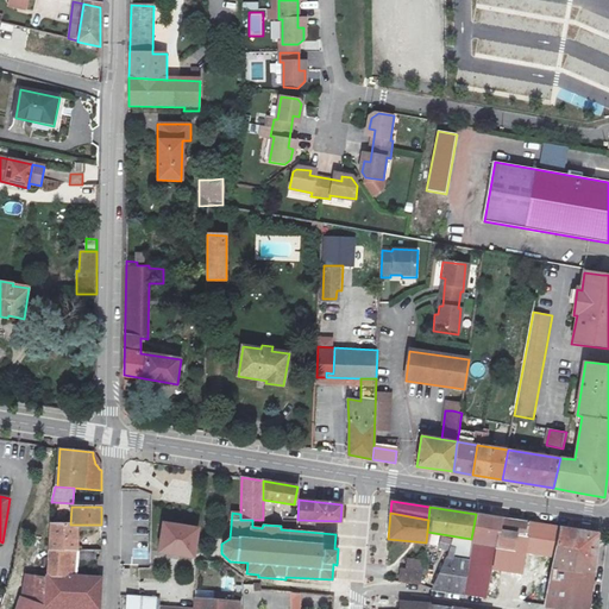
[(476,514),(471,539),(469,560),(463,594),(488,597),(496,547),(501,519),(476,514)]
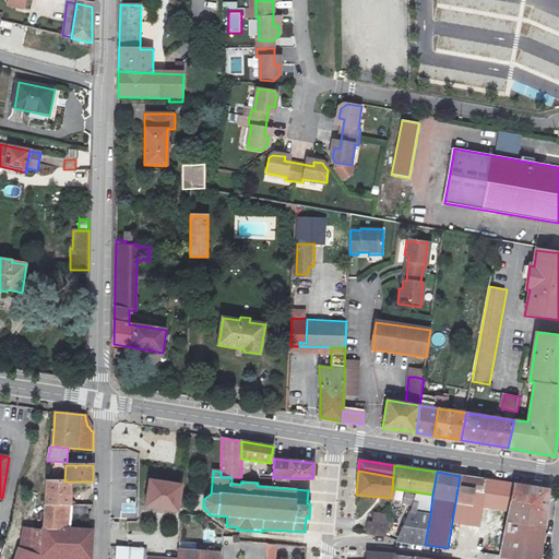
[(485,479),(460,476),(455,502),(471,504),(473,490),(482,492),(485,479)]
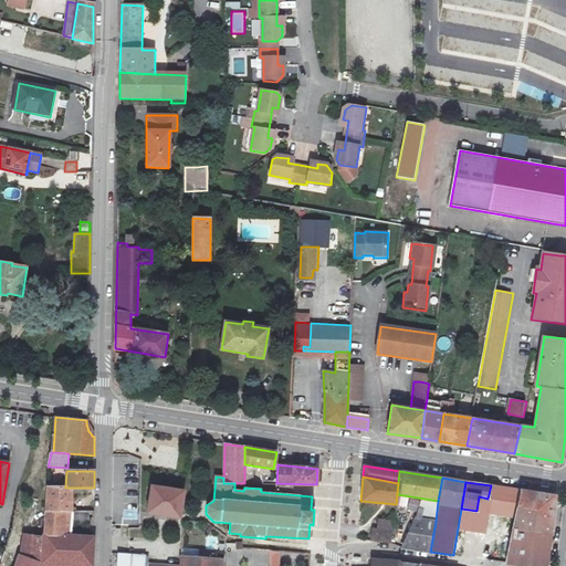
[(180,517),(185,491),(152,485),(148,513),(180,517)]
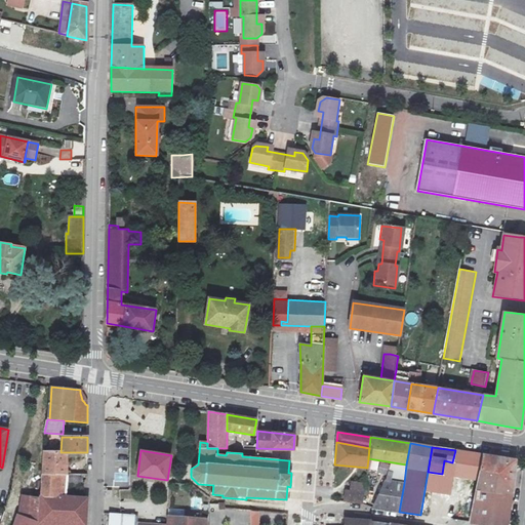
[(480,454),(458,450),(455,465),(445,462),(443,475),(429,473),(425,491),(451,496),(454,477),(476,481),(480,454)]
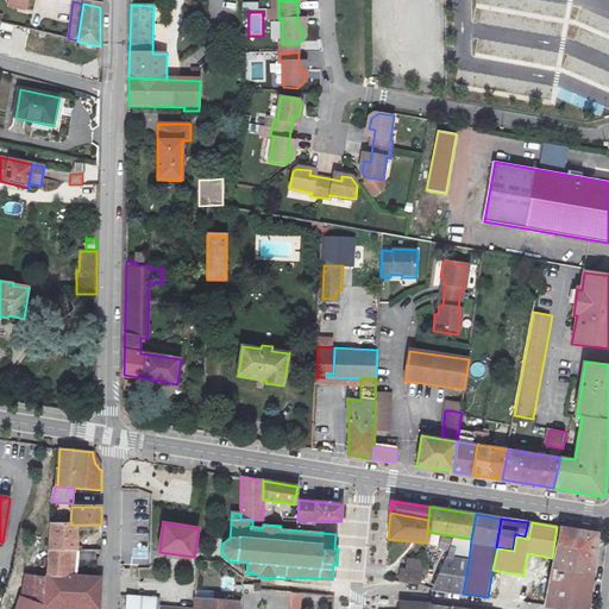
[(48,550),(76,550),(76,525),(70,525),(50,525),(49,544),(48,550)]
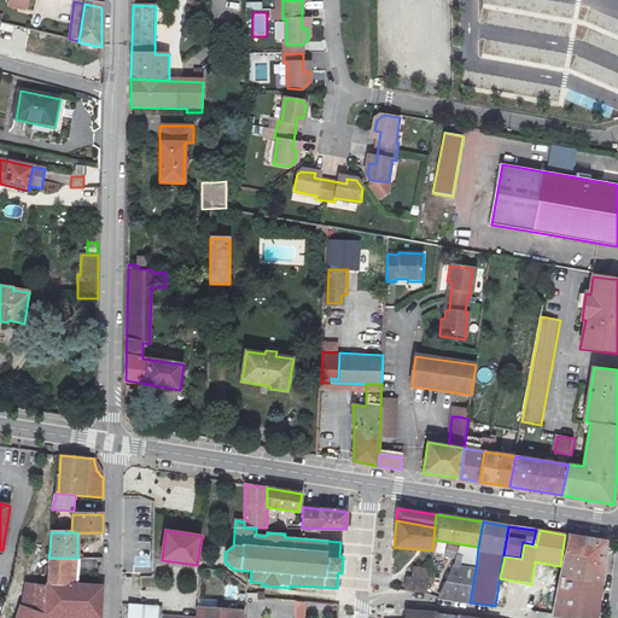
[(569,535),(560,575),(602,582),(606,541),(569,535)]
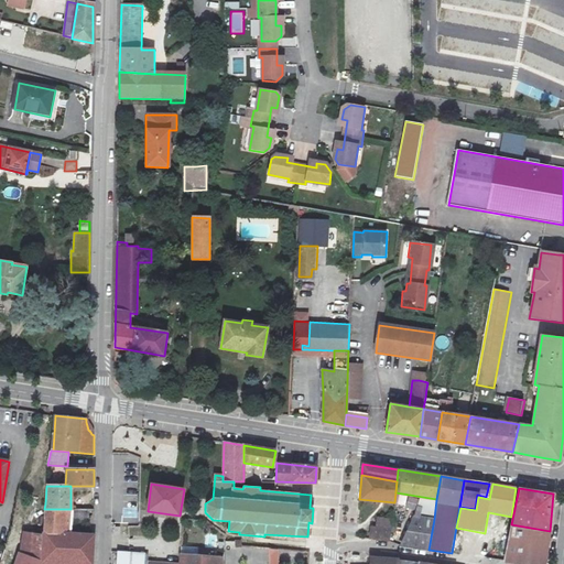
[(19,553),(41,560),(43,530),(44,509),(45,503),(30,499),(19,553)]
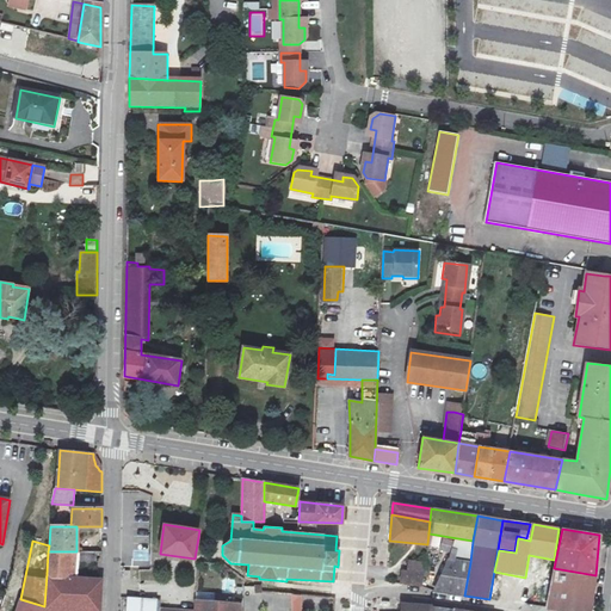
[(150,566),(149,550),(134,550),(135,567),(150,566)]
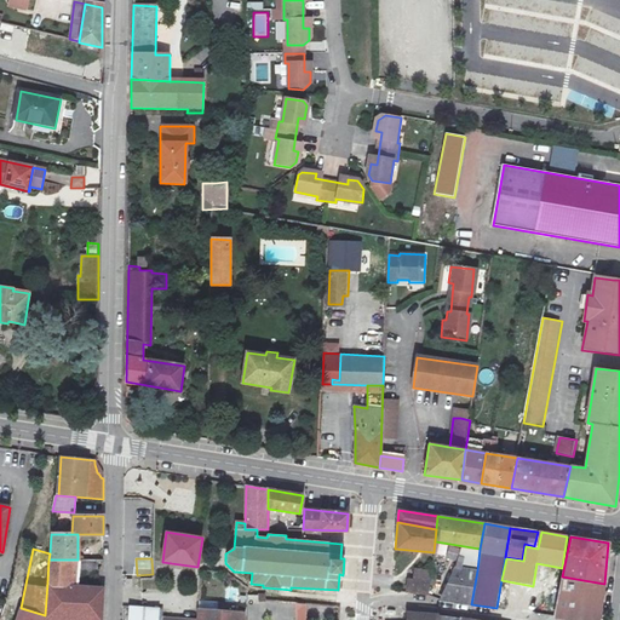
[(76,585),(78,560),(49,560),(47,583),(57,584),(67,585),(76,585)]
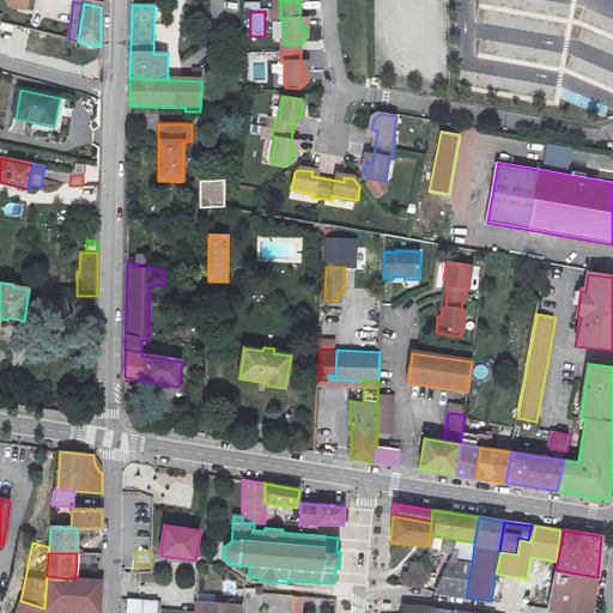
[(466,598),(472,564),(450,560),(436,593),(466,598)]
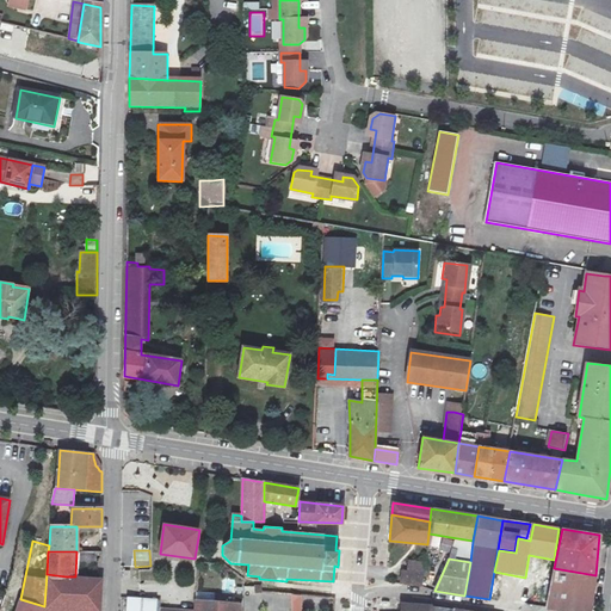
[(421,586),(425,562),(409,560),(408,572),(402,571),(401,584),(421,586)]
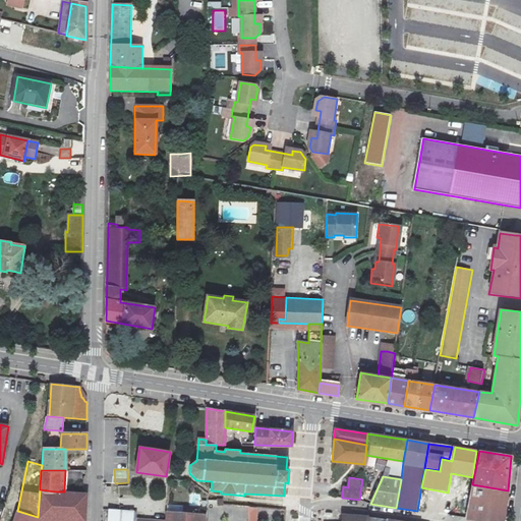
[(504,520),(508,490),(472,484),(466,518),(493,520),(504,520)]
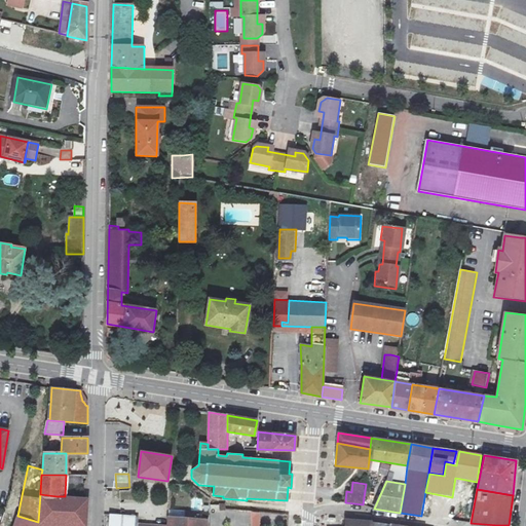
[(38,522),(46,523),(48,495),(40,494),(38,522)]
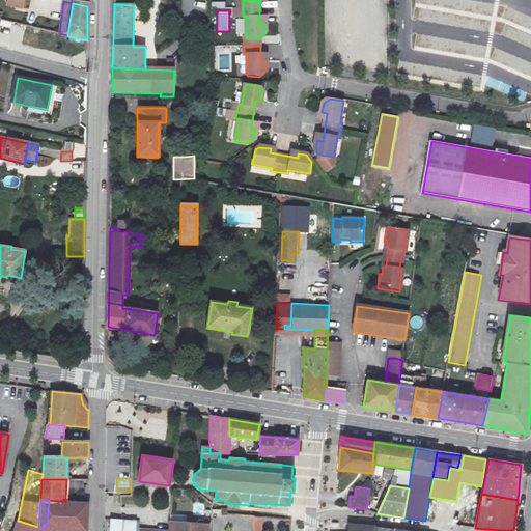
[(57,501),(49,500),(47,528),(55,529),(57,501)]
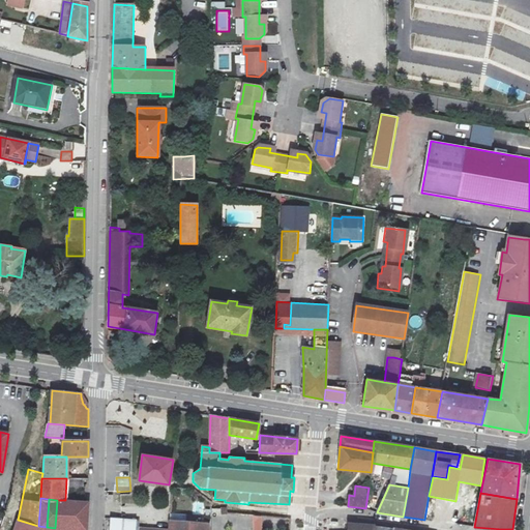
[(65,500),(57,500),(55,528),(74,529),(75,514),(71,513),(74,508),(64,507),(65,500)]
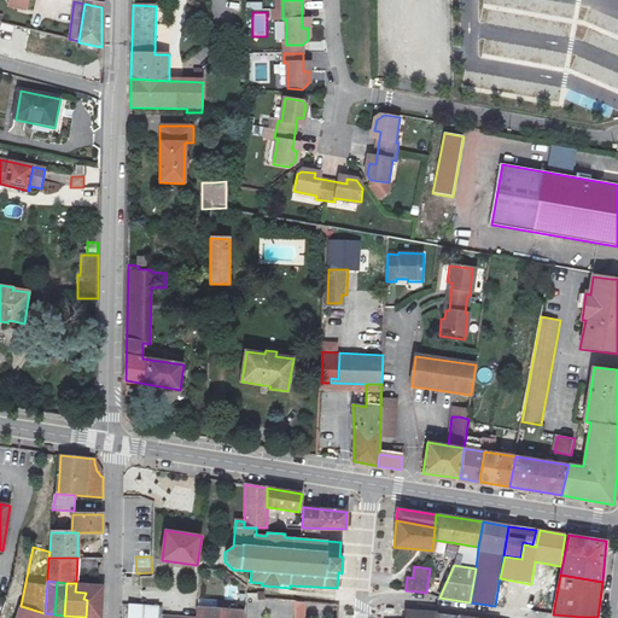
[(99,617),(101,587),(76,583),(75,592),(86,593),(83,599),(87,600),(86,617),(85,617),(99,617)]
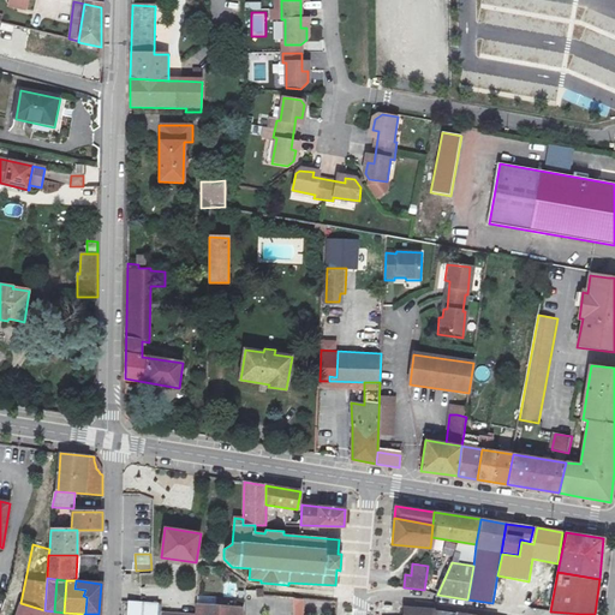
[(240,614),(242,608),(212,605),(212,596),(198,596),(198,614),(240,614)]
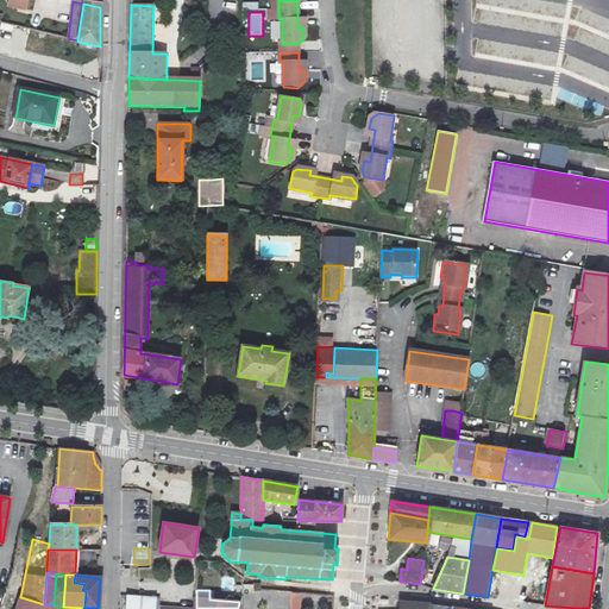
[(300,608),(300,592),(289,591),(290,608),(300,608)]
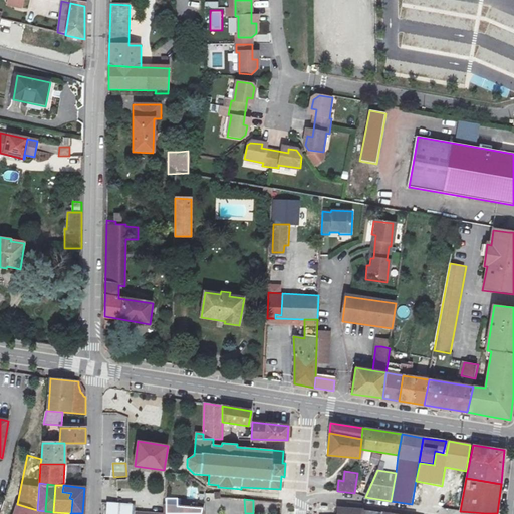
[(35,513),(37,510),(17,504),(13,513),(35,513)]
